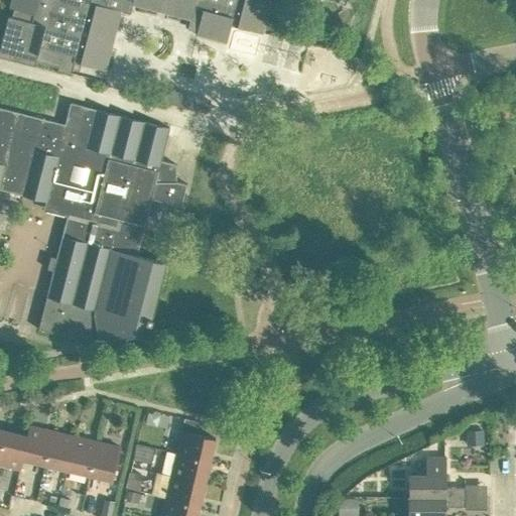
[(11,0),(10,7),(14,8),(12,17),(8,15),(0,44),(0,55),(34,66),(35,61),(57,67),(56,71),(71,75),(73,68),(76,66),(80,63),(105,70),(120,11),(123,11),(127,9),(131,7),(132,4),(190,19),(189,22),(191,26),(195,30),(197,31),(196,34),(227,42),(231,25),(262,33),(270,0),(11,0)]
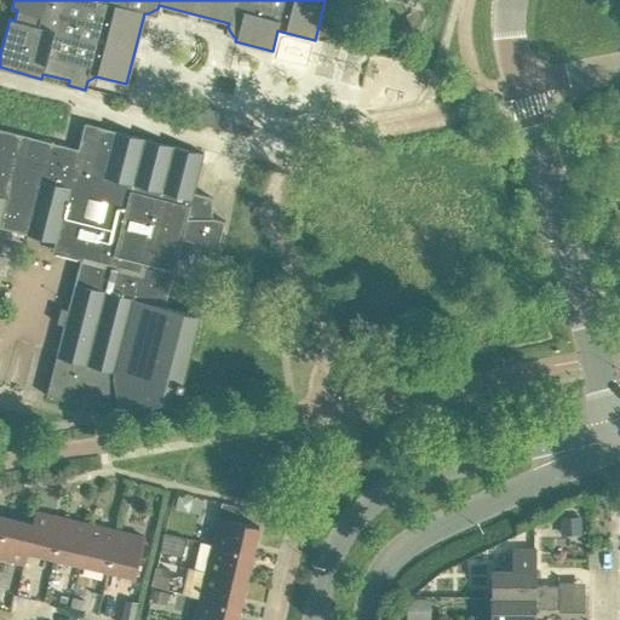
[(193,193),(204,154),(85,124),(78,149),(0,128),(0,227),(58,242),(58,245),(65,247),(74,250),(81,259),(74,285),(68,310),(61,308),(58,315),(57,322),(64,325),(45,396),(109,412),(172,400),(176,386),(182,388),(200,316),(165,306),(182,239),(217,248),(224,220),(212,218),(212,197),(193,193)]
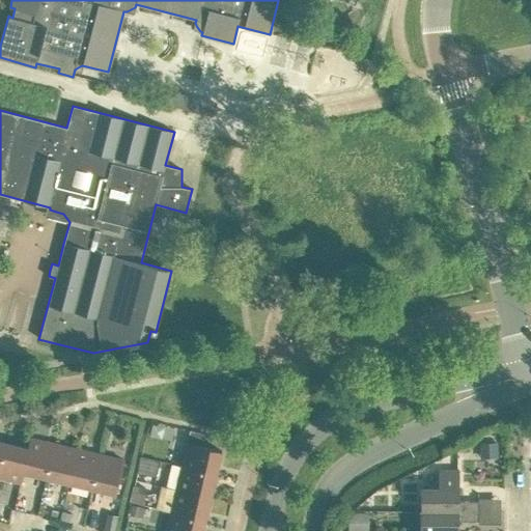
[(190,430),(187,443),(202,446),(204,435),(190,430)]
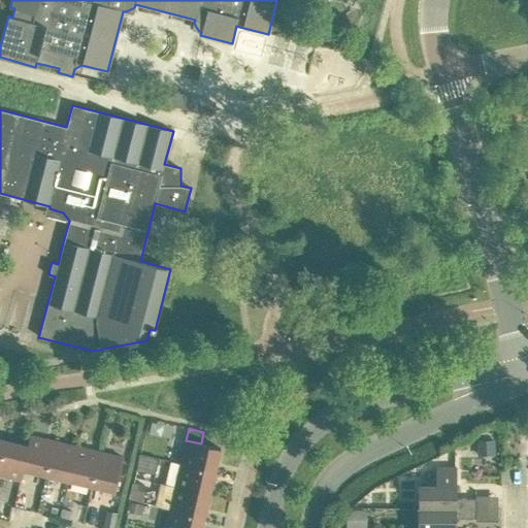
[(23,469),(46,474),(54,440),(30,435),(27,446),(28,446),(23,469)]
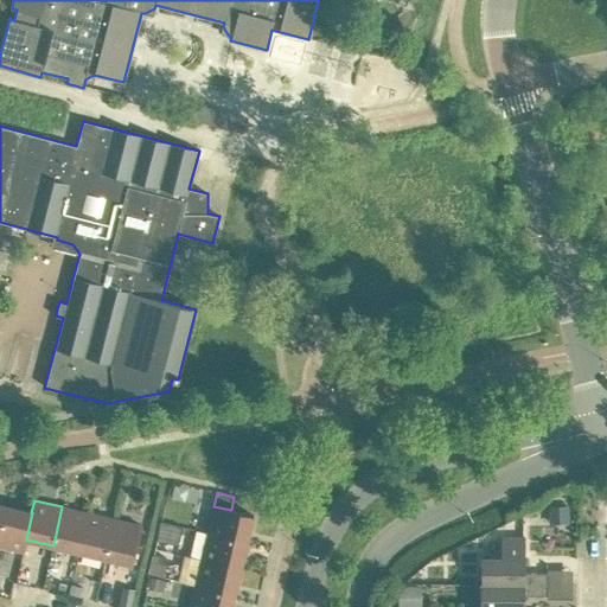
[(566,518),(566,504),(553,504),(554,518),(566,518)]
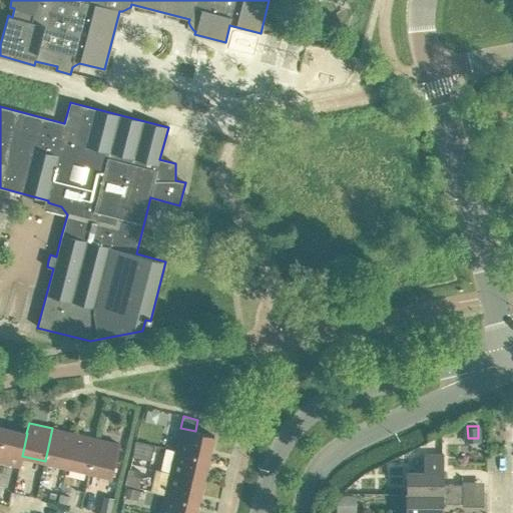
[(0,461),(20,466),(22,456),(27,433),(26,433),(5,428),(0,448),(0,461)]
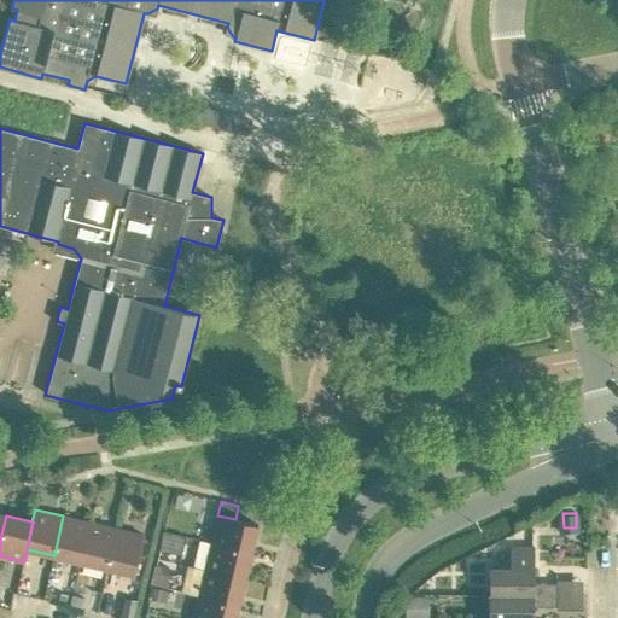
[(54,555),(81,563),(89,523),(63,516),(54,555)]
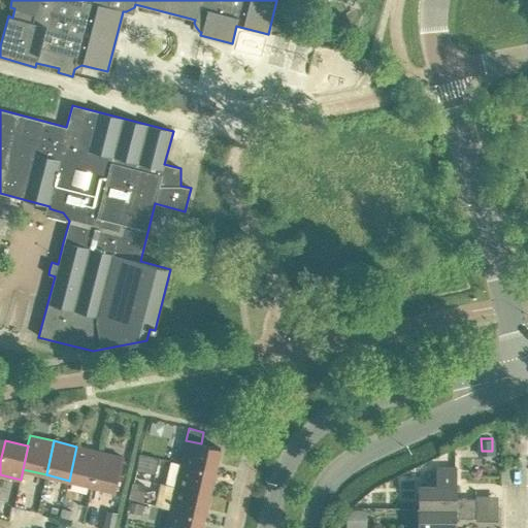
[(185,447),(180,463),(215,471),(220,448),(201,443),(186,440),(185,447)]
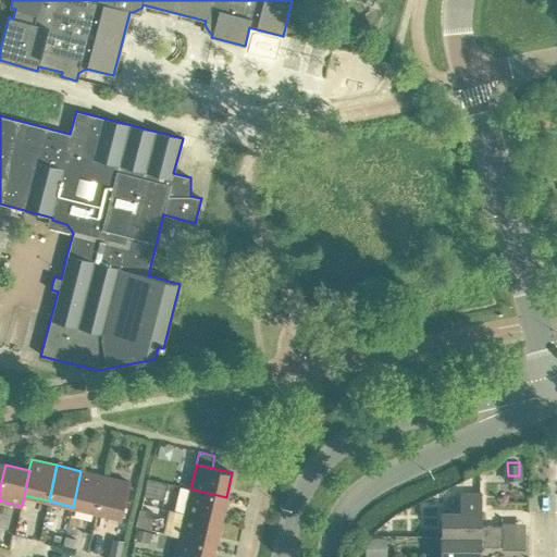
[(73,507),(96,512),(104,477),(81,471),(73,507)]
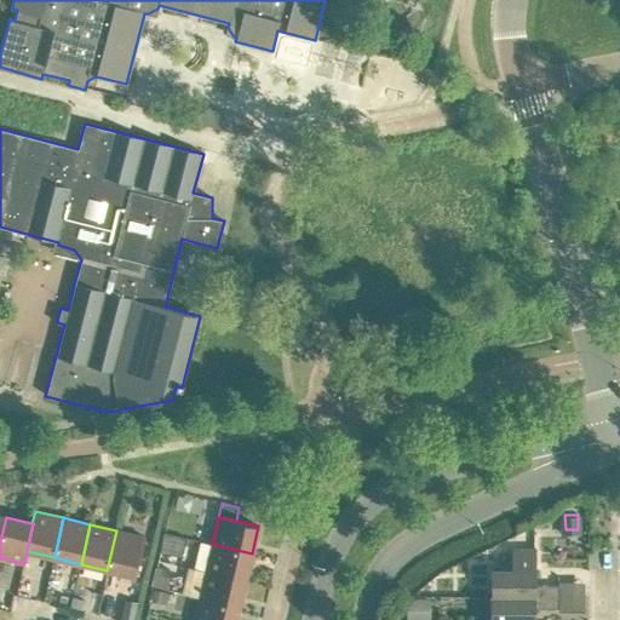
[(116,530),(107,570),(135,577),(144,537),(116,530)]
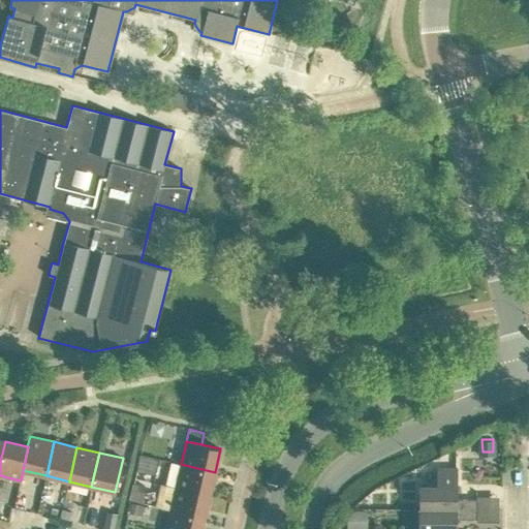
[(146,473),(150,457),(141,455),(136,471),(146,473)]
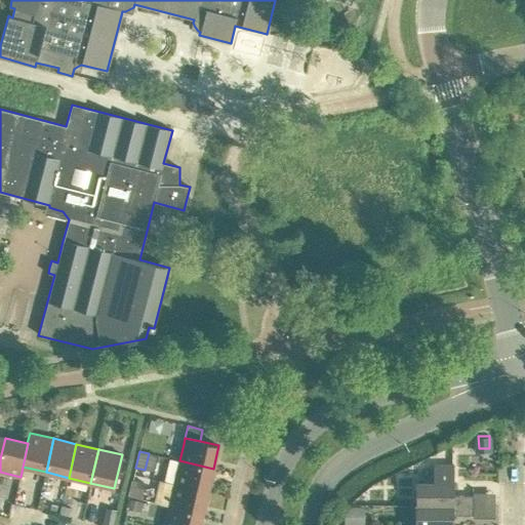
[(179,460),(174,484),(208,491),(213,469),(179,460)]
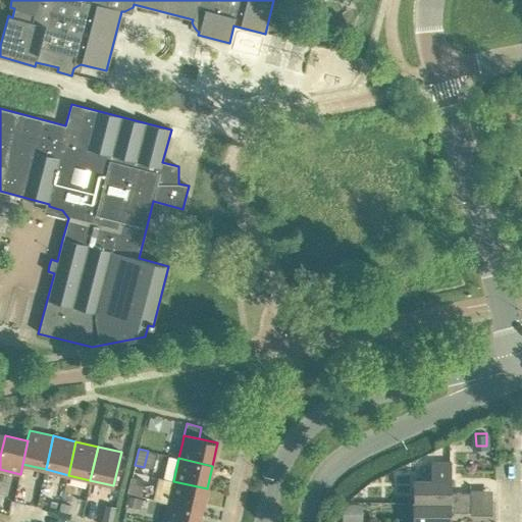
[(413,480),(413,503),(469,503),(469,492),(451,492),(451,463),(431,462),(431,480),(413,480)]
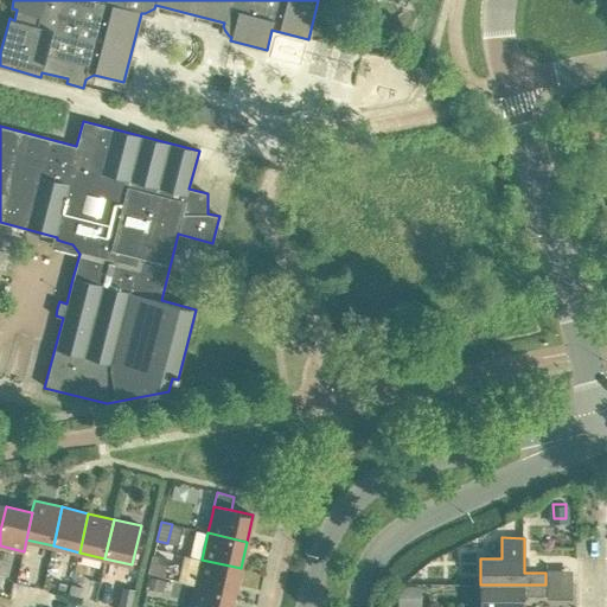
[(234,595),(241,568),(202,560),(184,555),(178,581),(195,586),(234,595)]
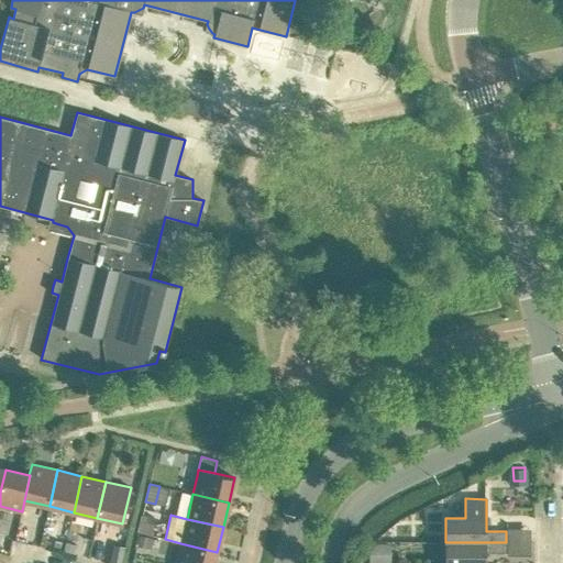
[(152,536),(155,519),(142,516),(139,532),(152,536)]
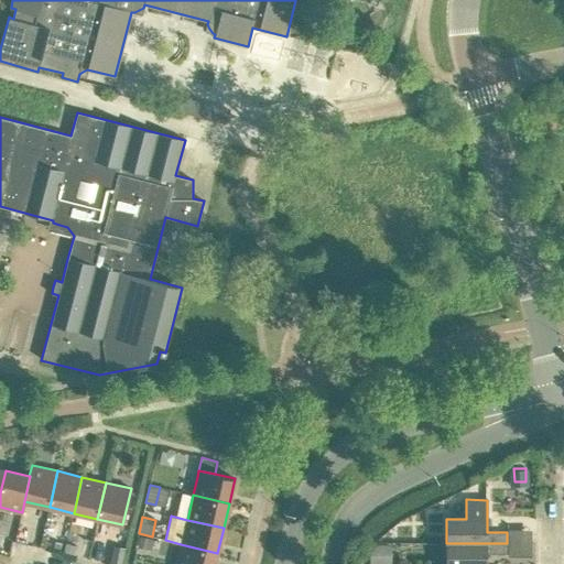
[(148,539),(140,537),(137,550),(144,552),(148,539)]
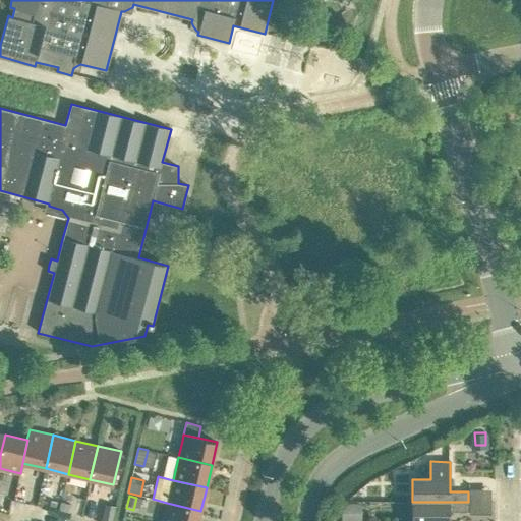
[(412,502),(411,520),(449,520),(450,512),(468,512),(468,502),(412,502)]
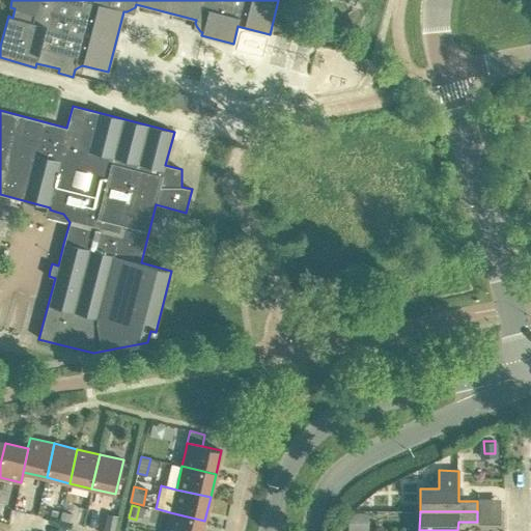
[(170,512),(165,530),(201,530),(204,521),(170,512)]
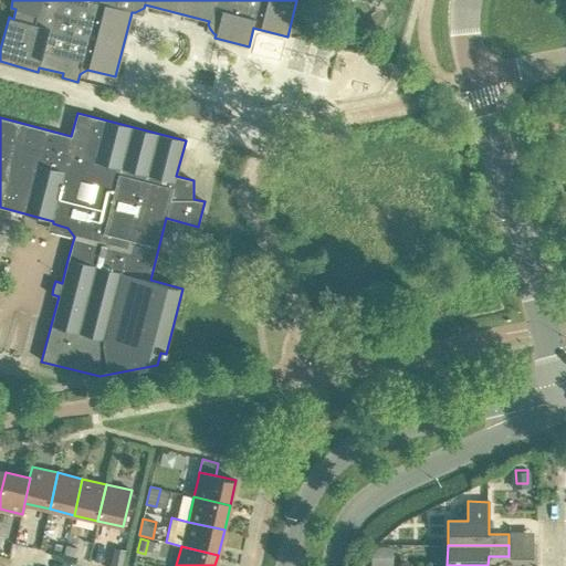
[(111,565),(109,565),(122,565),(125,549),(114,547),(111,565)]
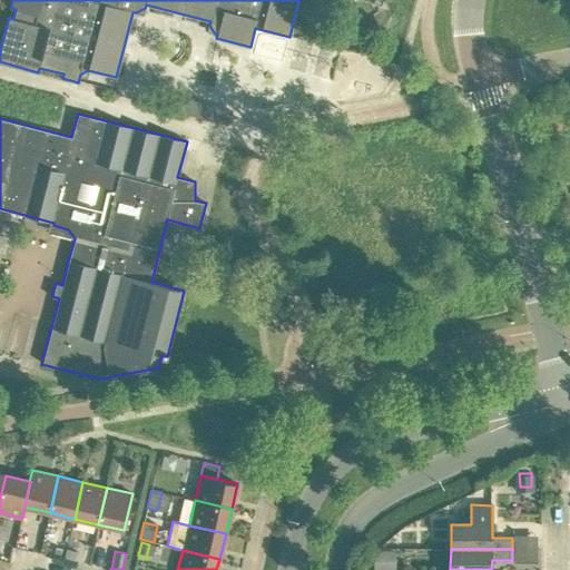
[(373,551),(373,569),(395,569),(396,551),(373,551)]
